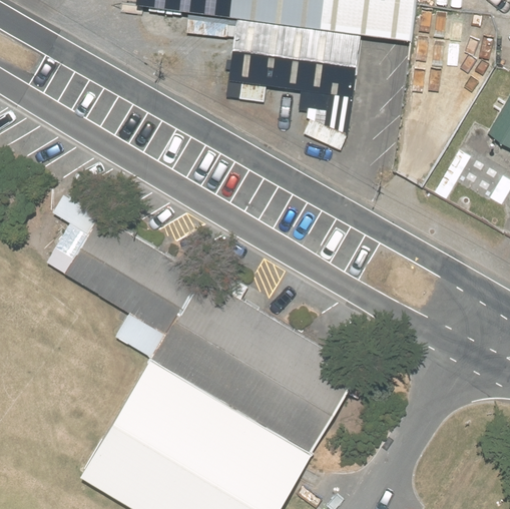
[(135,0),(135,4),(227,18),(230,0),(135,0)]
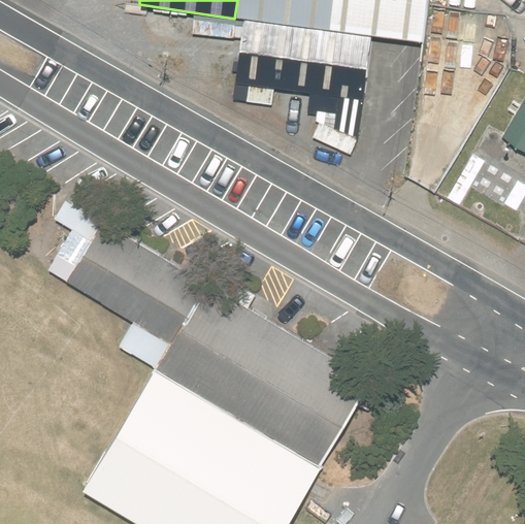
[(242,20),(370,37),(420,43),(426,0),(237,0),(234,19),(242,20)]
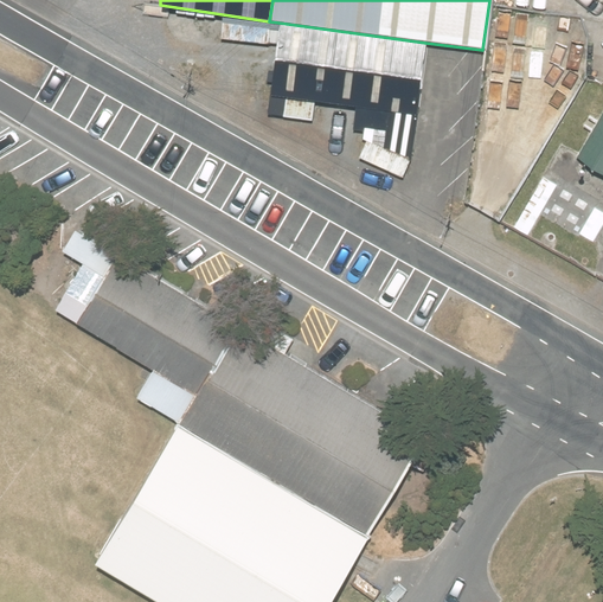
[(409,162),(425,43),(278,23),(269,97),(354,109),(351,133),(360,134),(359,142),(409,162)]
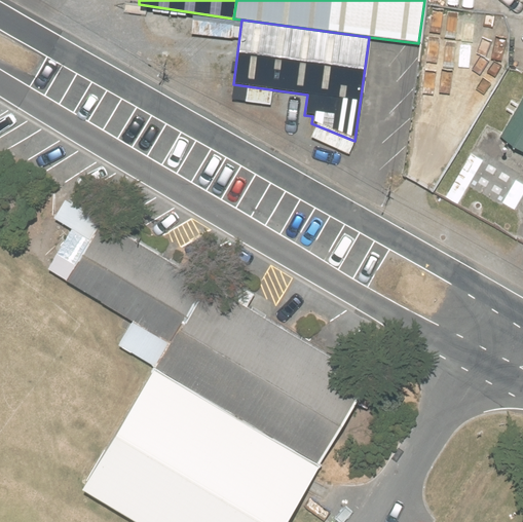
[(522,96),(496,139),(522,153),(522,96)]
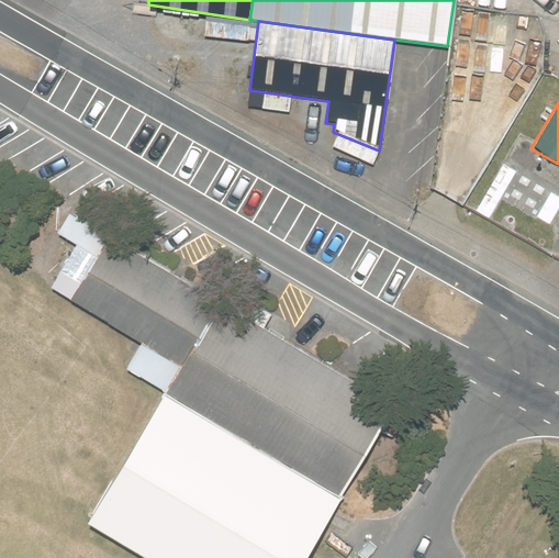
[(126,370),(166,393),(89,522),(148,557),(304,557),(381,432),(392,438),(403,419),(390,412),(395,403),(263,330),(271,316),(246,302),(238,314),(68,213),(57,234),(76,246),(49,288),(142,343),(126,370)]
